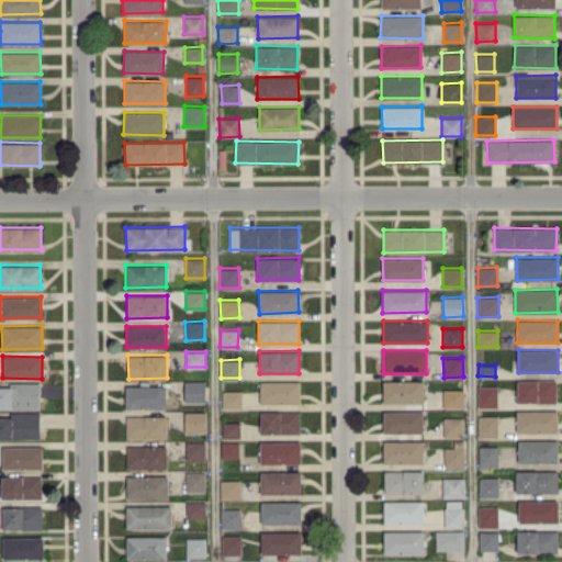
[(557,380),(517,379),(517,402),(555,402),(557,380)]
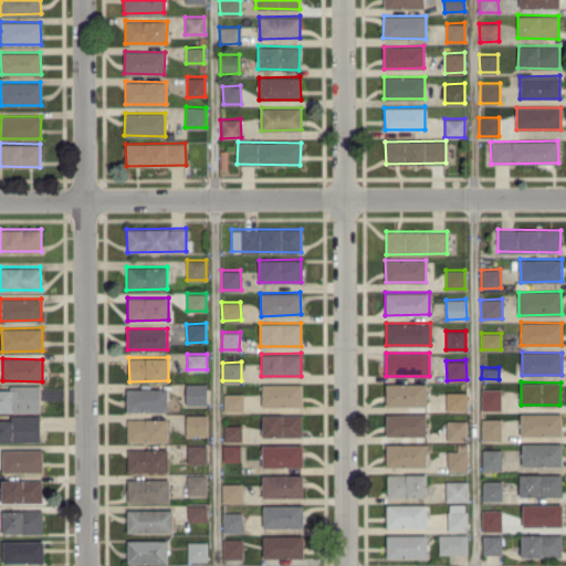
[(426,383),(385,384),(386,406),(427,406),(426,383)]
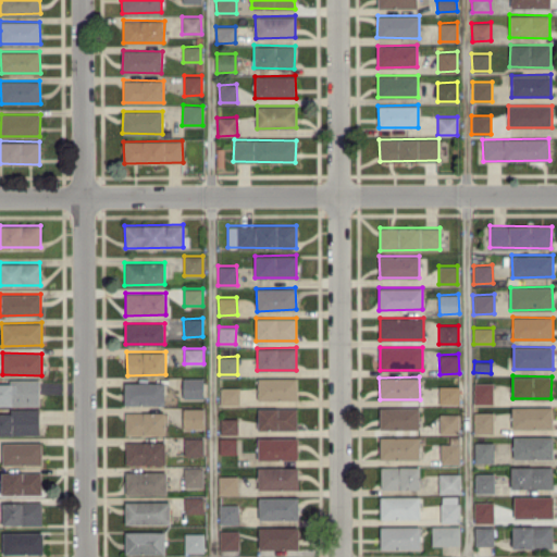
[(203,378),(183,378),(183,398),(203,398),(203,378)]
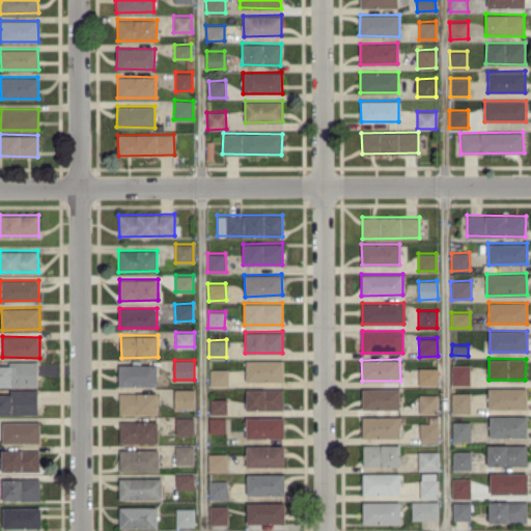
[(283,381),(283,360),(245,360),(246,381),(283,381)]
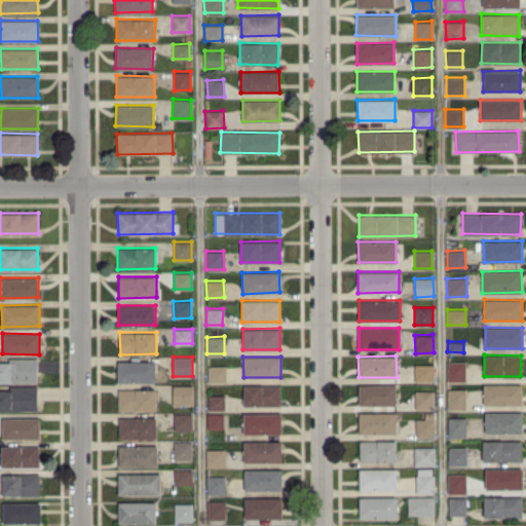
[(0,361),(0,381),(37,382),(37,358),(8,358),(8,362),(0,361)]
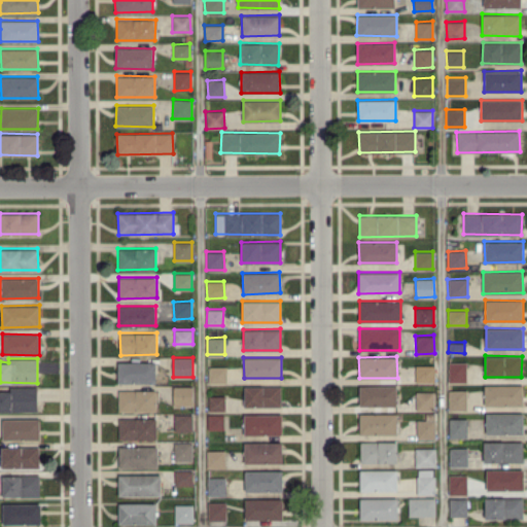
[(117,382),(155,383),(155,361),(118,361),(117,382)]
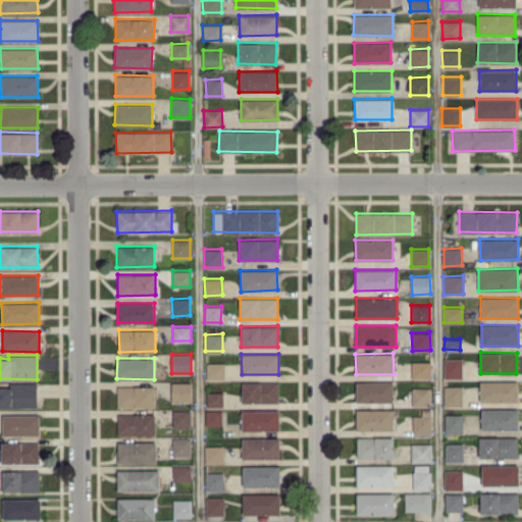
[(444,358),(444,378),(462,377),(462,358),(444,358)]
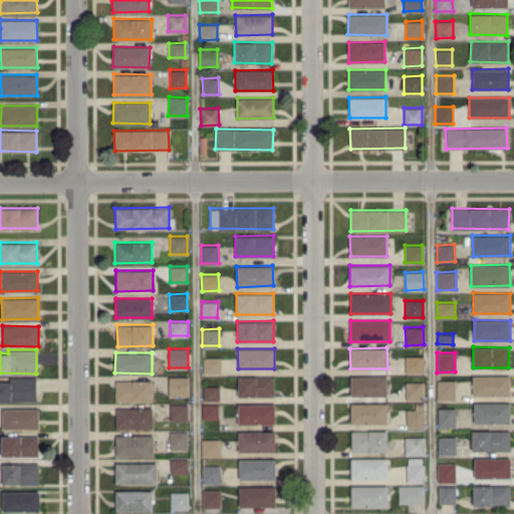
[(405,371),(424,371),(424,355),(405,355),(405,371)]
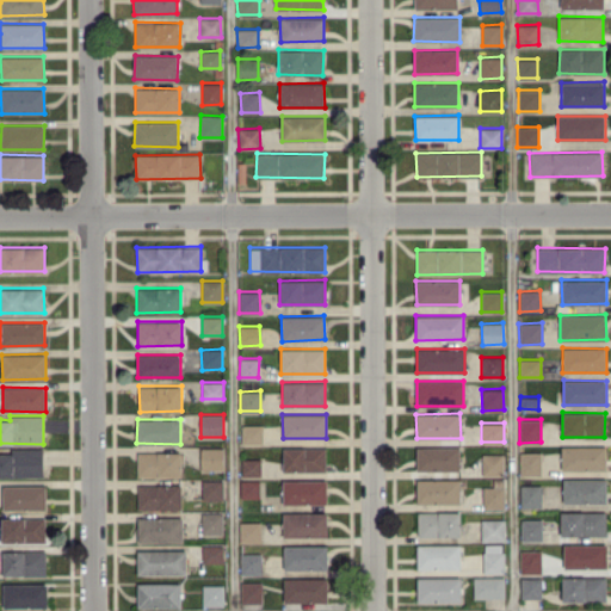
[(241,444),(263,443),(263,425),(241,425),(241,444)]
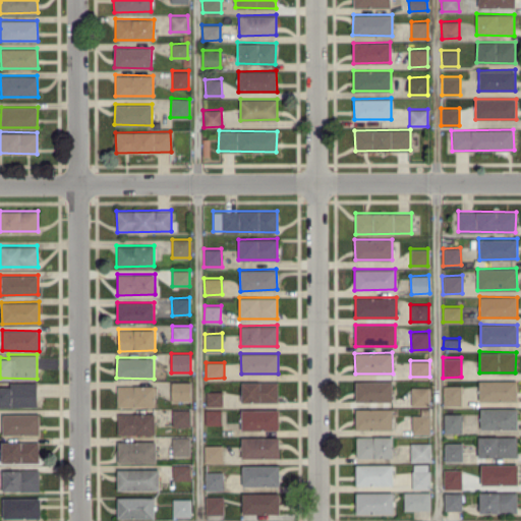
[(479,401),(517,401),(517,380),(479,380),(479,401)]
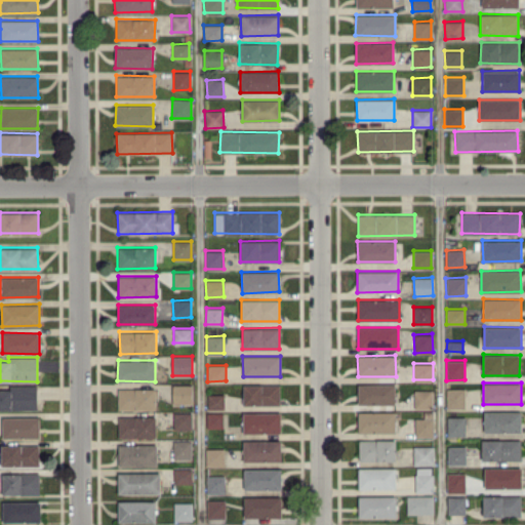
[(172,403),(192,403),(192,385),(172,384),(172,403)]
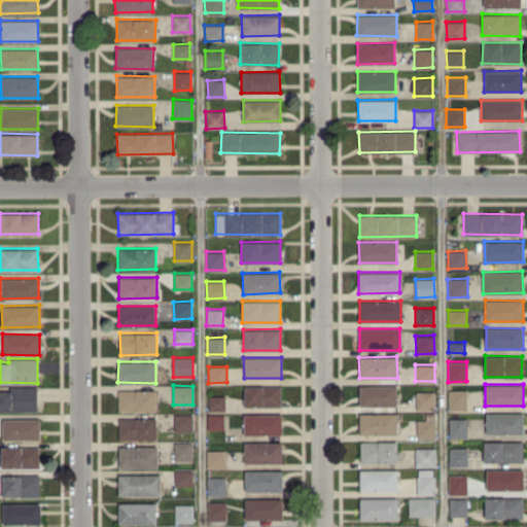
[(396,385),(359,386),(359,406),(396,406),(396,385)]
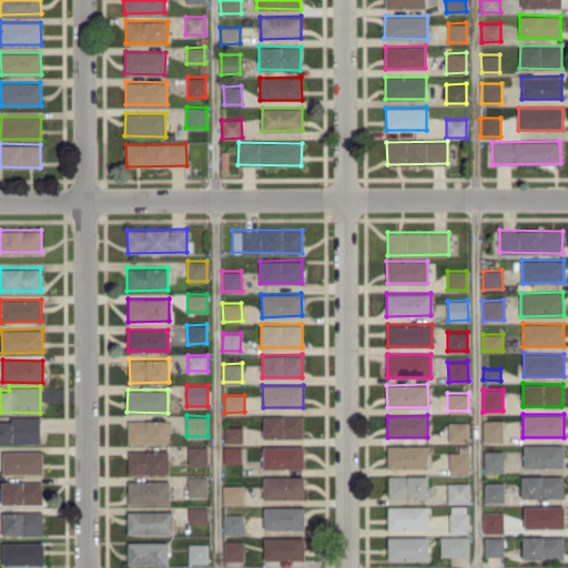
[(40,416),(9,417),(9,421),(0,421),(0,443),(40,443),(40,416)]
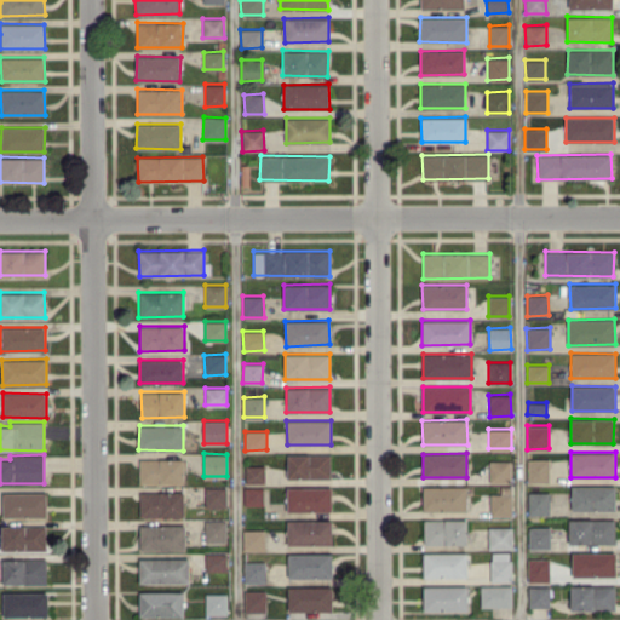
[(287,478),(329,478),(329,454),(287,454),(287,478)]
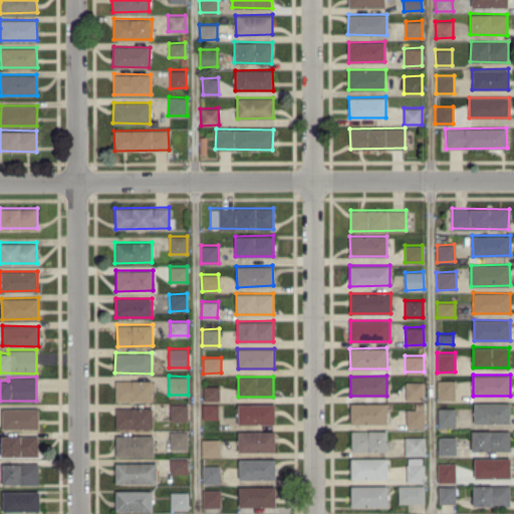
[(115,400),(153,401),(153,380),(115,379),(115,400)]
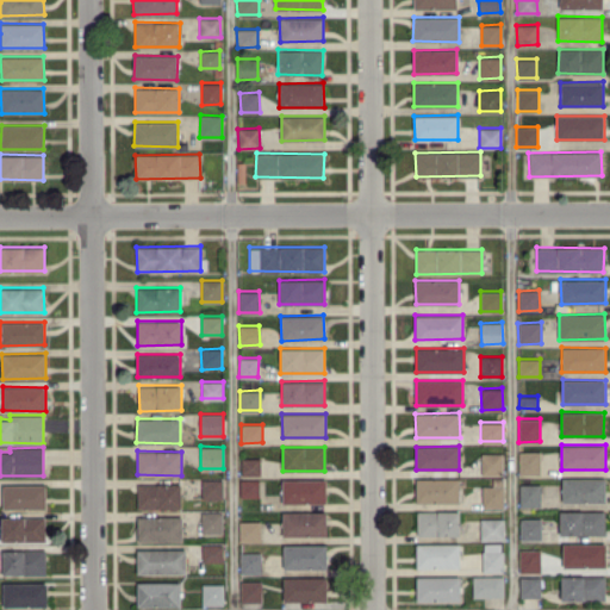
[(540,474),(540,452),(520,450),(518,474),(540,474)]
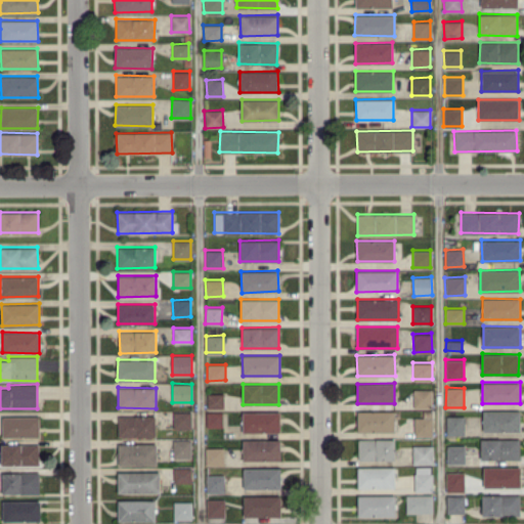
[(432,389),(413,389),(413,407),(432,407),(432,389)]
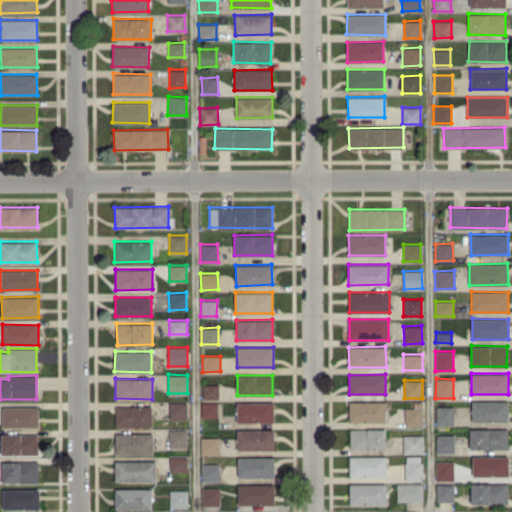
[(219,384),(203,384),(203,399),(218,399),(219,384)]
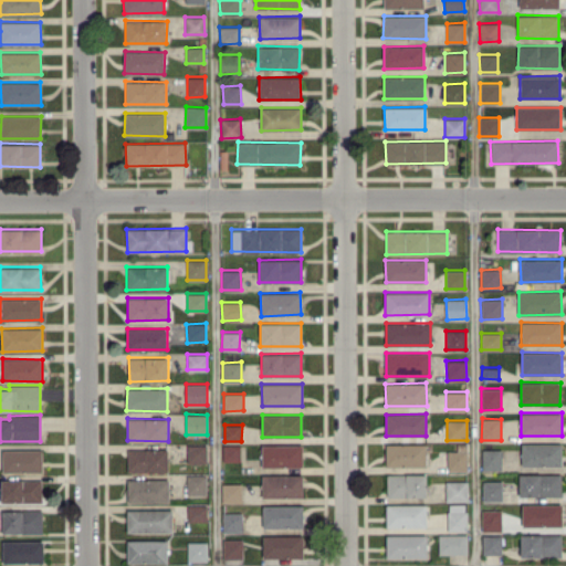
[(467,471),(468,443),(457,442),(457,450),(447,450),(447,470),(467,471)]
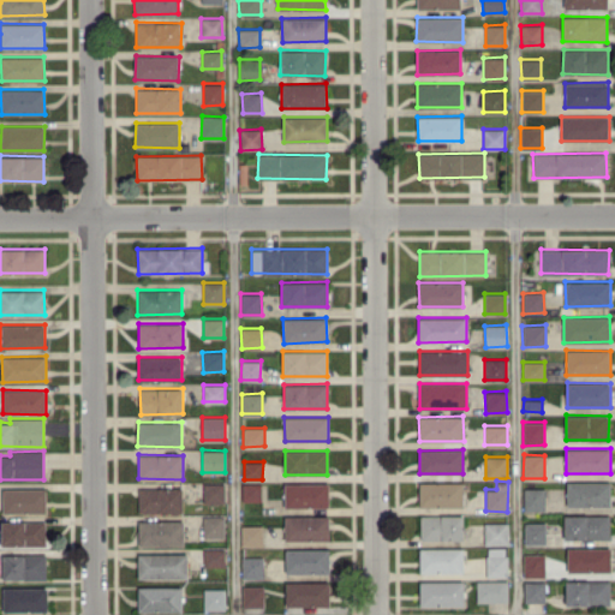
[(610,506),(610,481),(567,482),(567,506),(610,506)]
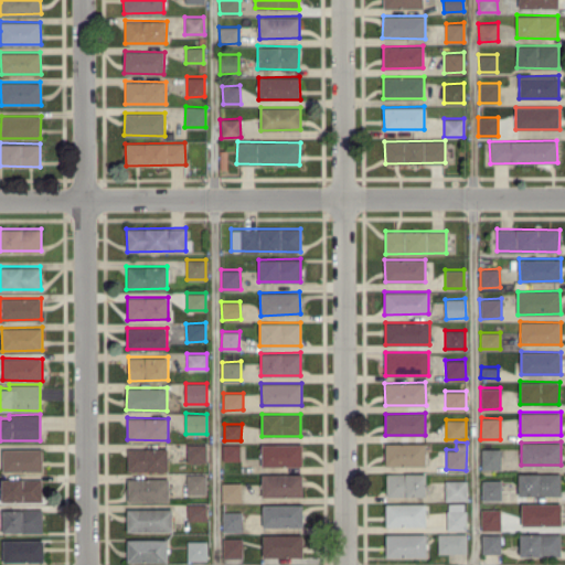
[(260,444),(262,466),(302,466),(302,443),(260,444)]
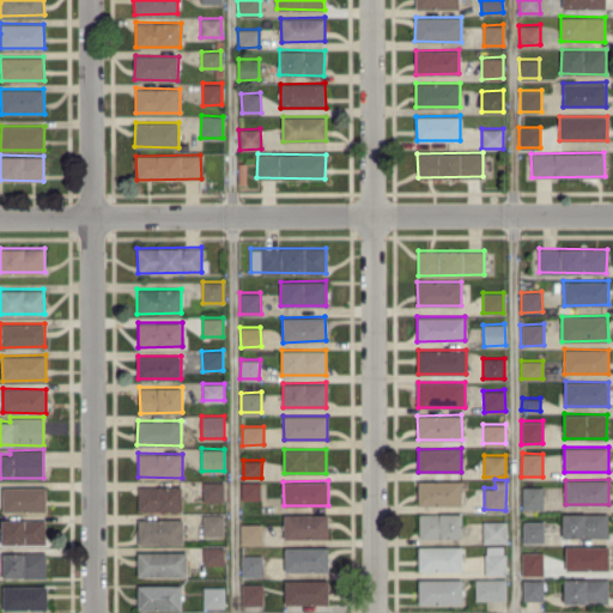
[(461,480),(418,480),(418,505),(462,504),(461,480)]
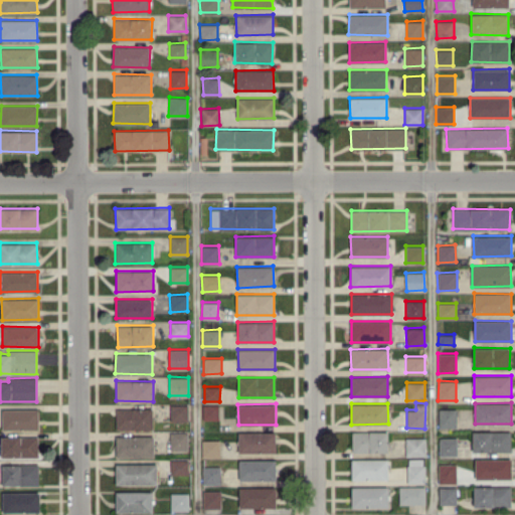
[(171,420),(187,420),(187,404),(170,404),(171,420)]
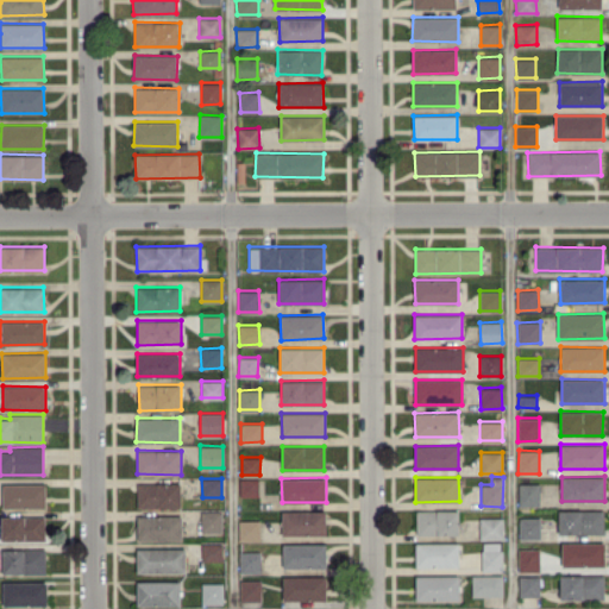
[(258,478),(239,478),(240,496),(258,495),(258,478)]
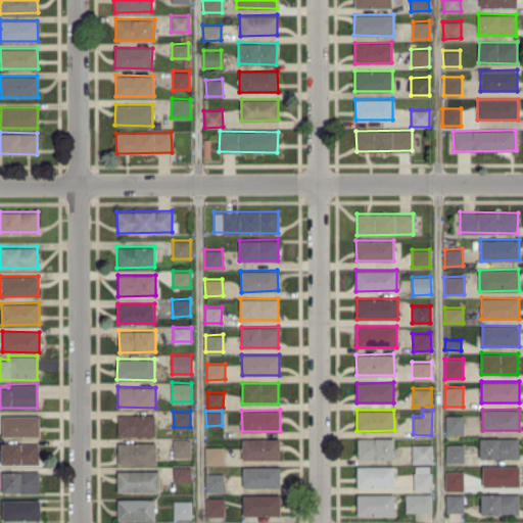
[(117,435),(154,436),(155,415),(117,414),(117,435)]
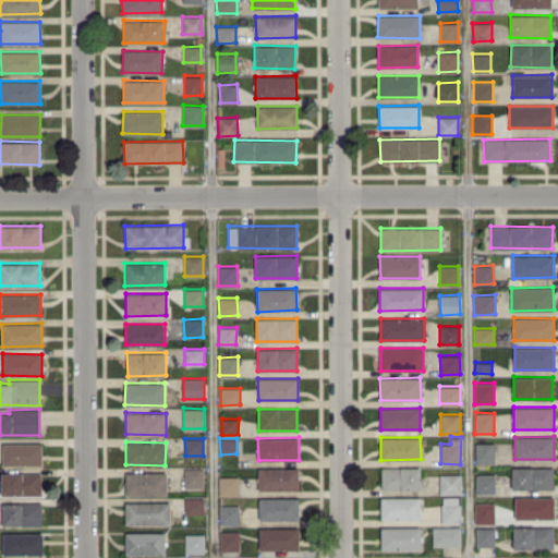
[(475,463),(494,463),(494,443),(475,443),(475,463)]
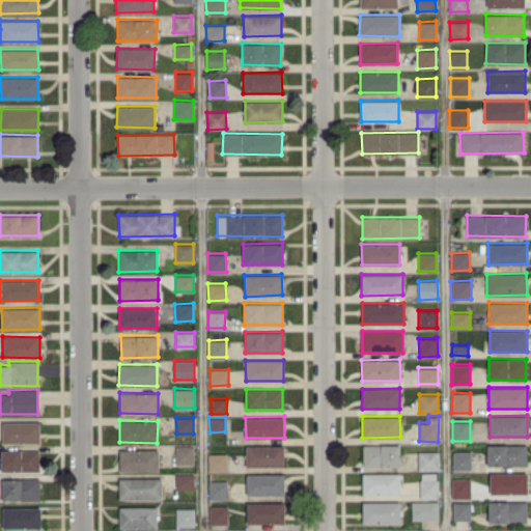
[(40,443),(40,422),(2,422),(2,443),(40,443)]
